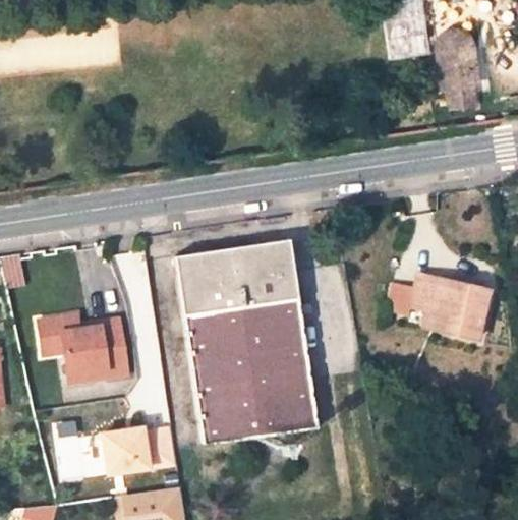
[(384,0),(392,58),(430,53),(422,0),(384,0)]
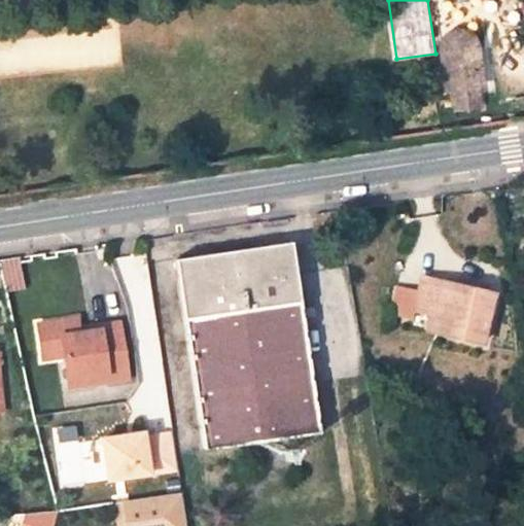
[(442,44),(442,54),(480,48),(478,38),(470,33),(461,31),(451,33),(446,38),(442,44)]
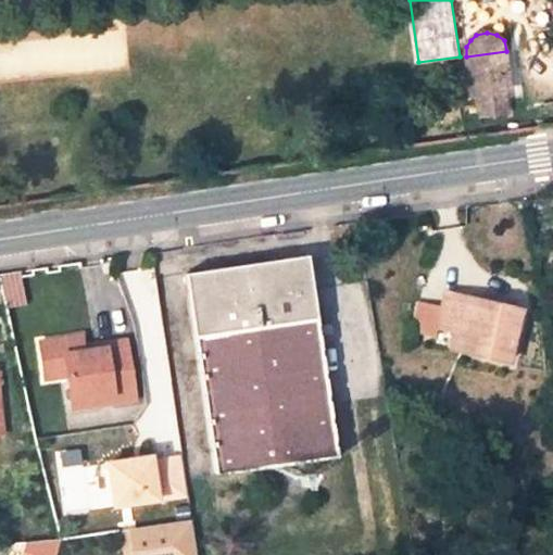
[(552,37),(547,33),(537,45),(548,53),(552,47),(552,37)]
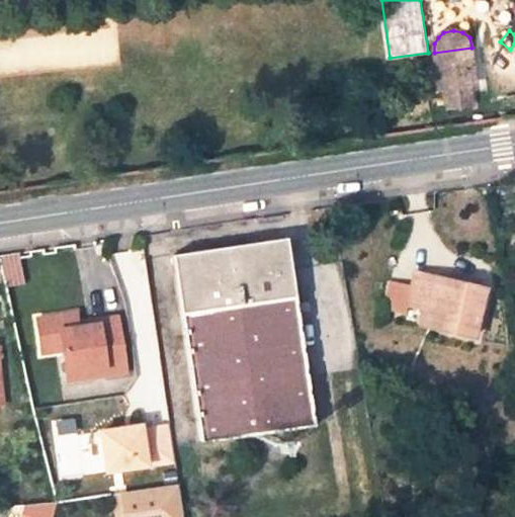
[(477,82),(471,48),(434,53),(437,87),(445,86),(447,106),(471,103),(469,83),(477,82)]
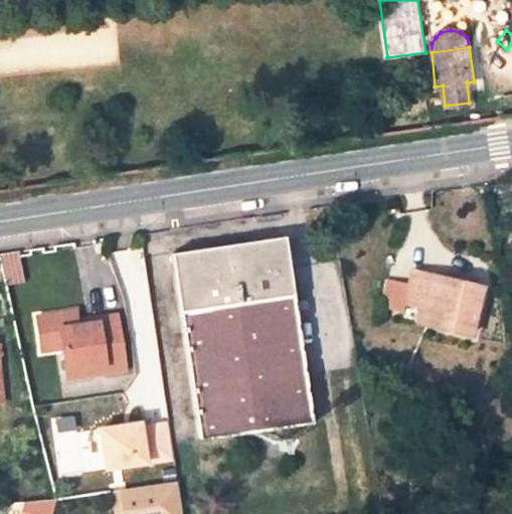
[(202,440),(316,421),(287,235),(175,252),(202,440)]
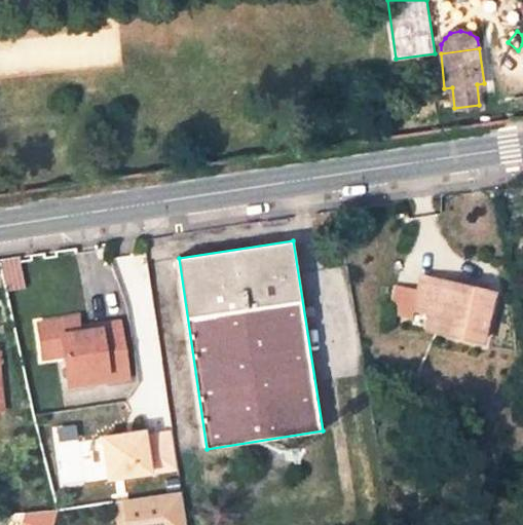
[(458,284),(426,276),(418,309),(434,313),(448,316),(444,332),(485,341),(495,292),(470,286),(469,292),(456,290),(458,284)]
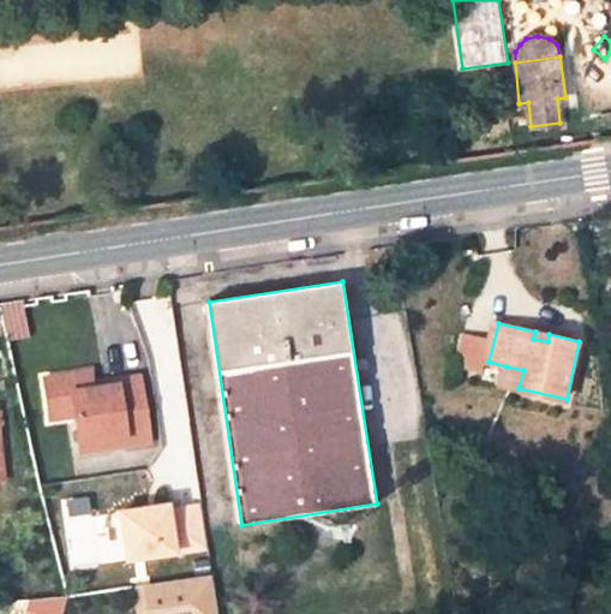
[(549,334),(535,332),(533,339),(547,341),(549,334)]
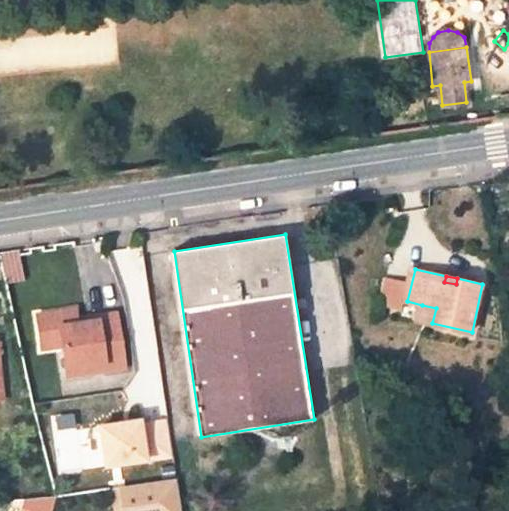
[(422,305),(418,320),(432,323),(436,308),(422,305)]
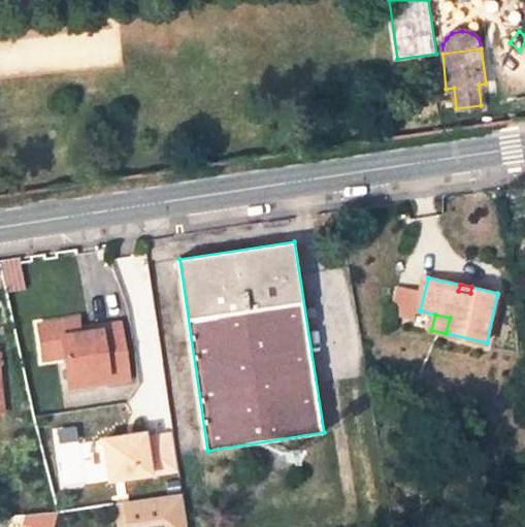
[(73,384),(108,380),(110,387),(135,384),(127,329),(66,338),(73,384)]
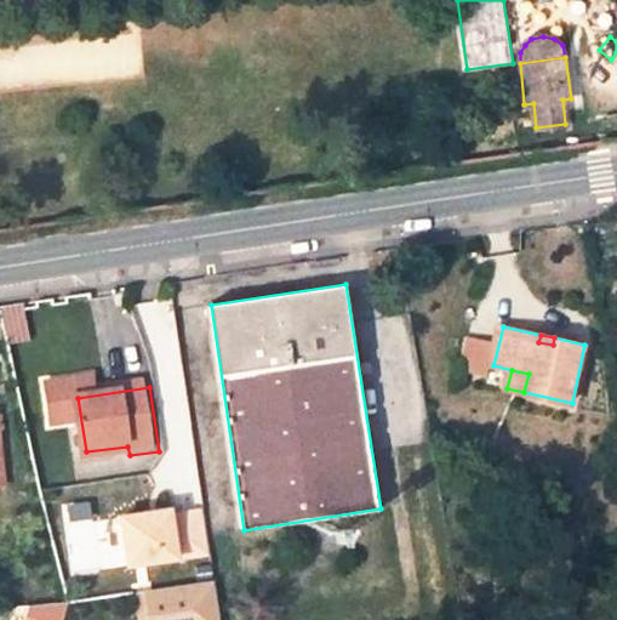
[(127,447),(86,451),(86,453),(87,460),(130,455),(127,447)]
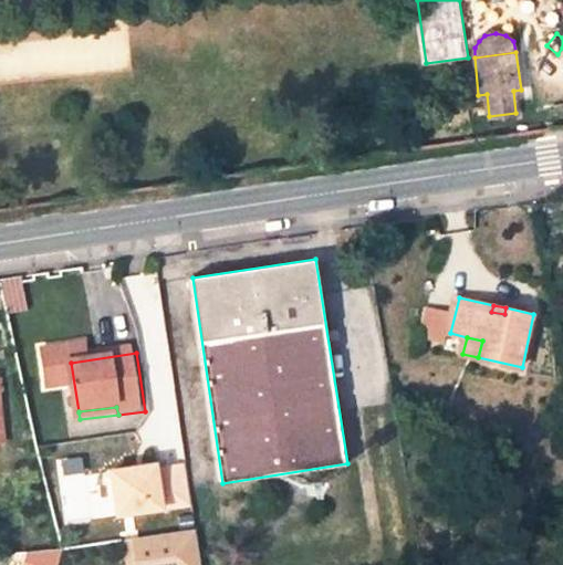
[(194,501),(188,462),(158,467),(157,462),(113,468),(121,512),(194,501)]
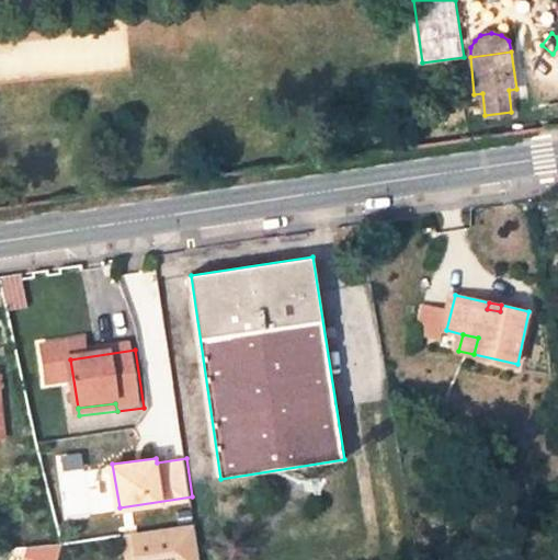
[(202,559),(196,521),(134,530),(138,559),(202,559)]
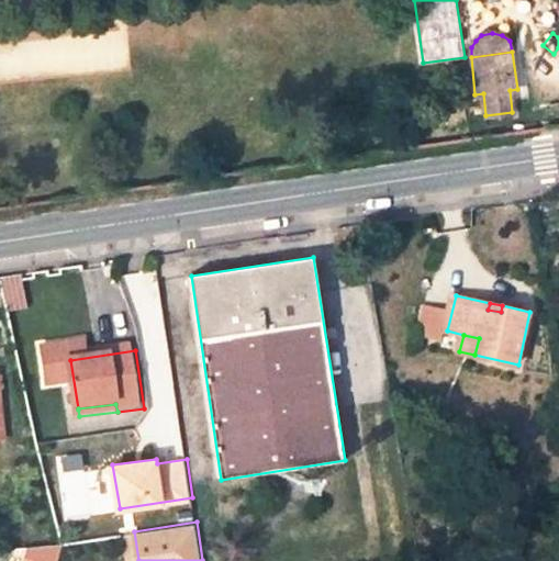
[(138,560),(134,531),(123,533),(126,560),(138,560)]
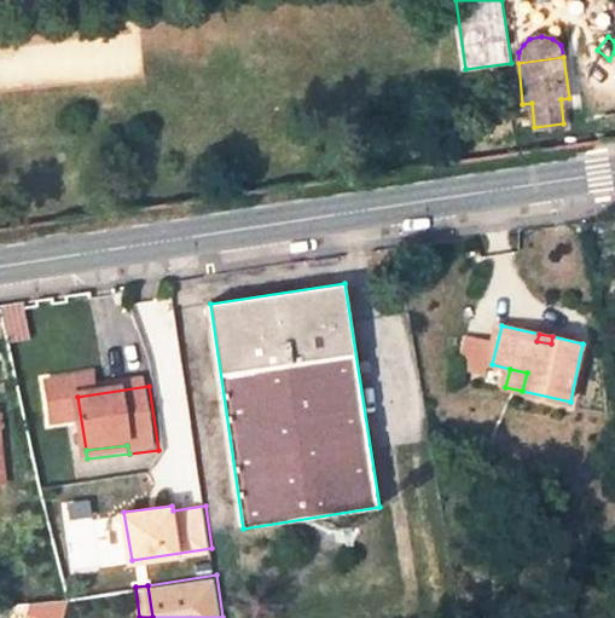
[(68,617),(68,601),(29,600),(28,617),(68,617)]
